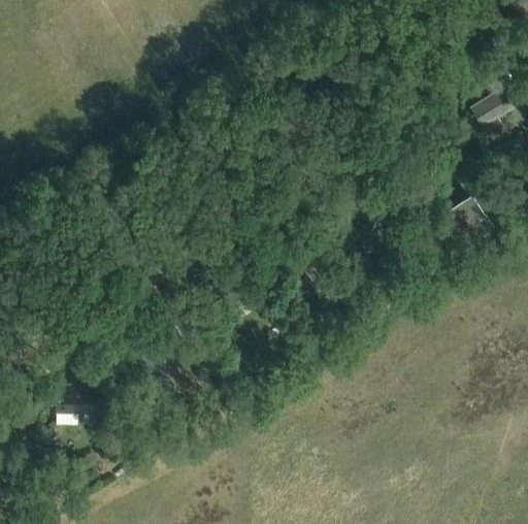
[(506,87),(471,109),(484,129),(519,107),(506,87)]
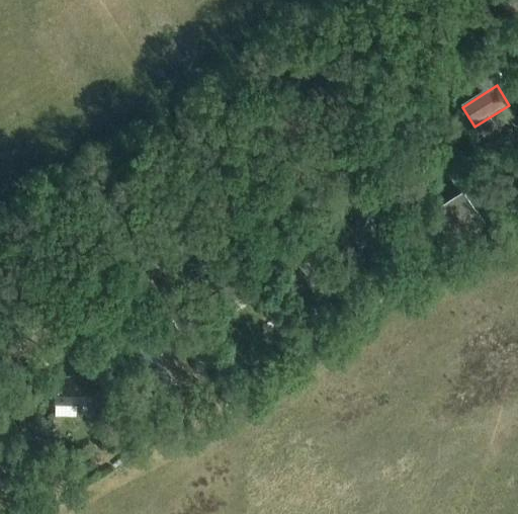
[(464,190),(425,215),(443,245),(483,220),(464,190)]
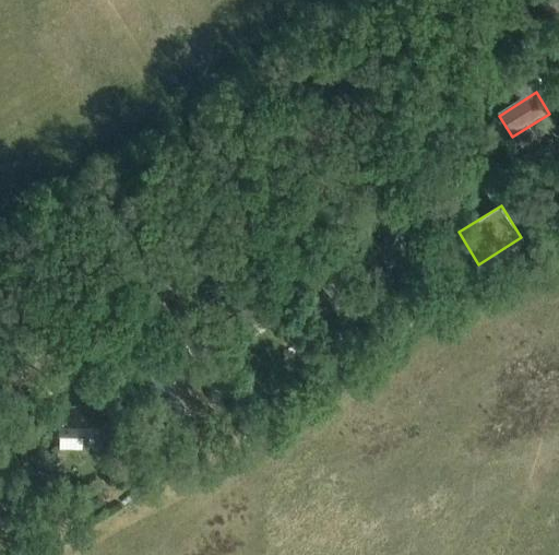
[(318,247),(309,254),(318,266),(328,256),(318,247)]
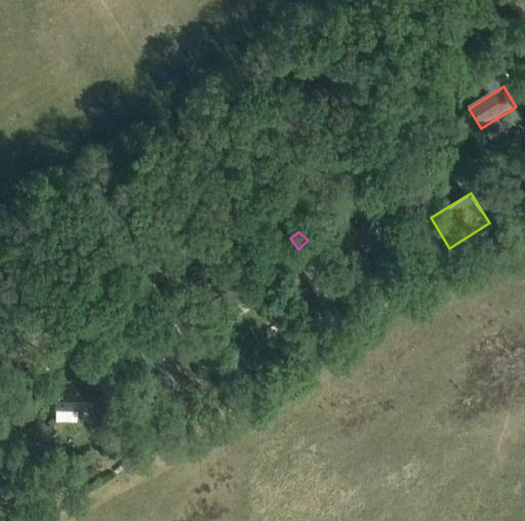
[(313,253),(298,266),(323,295),(337,283),(313,253)]
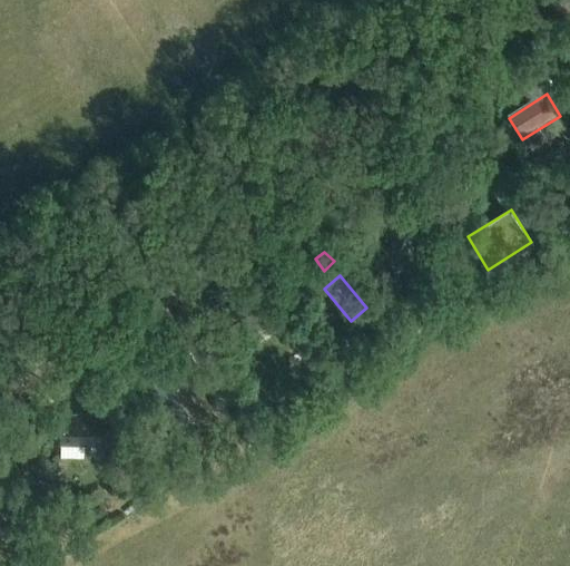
[(247,349),(286,328),(272,302),(233,324),(247,349)]
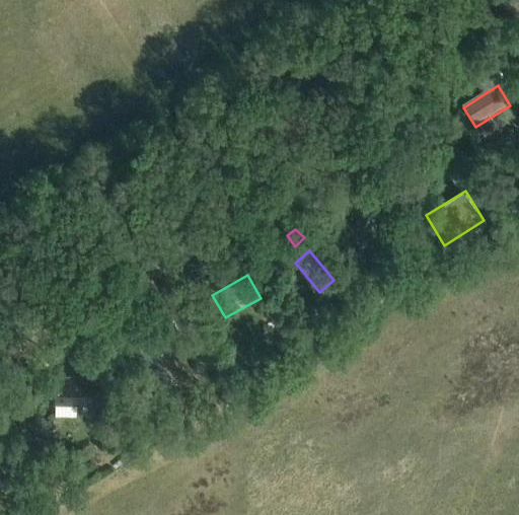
[(302,339),(296,329),(288,335),(294,344),(302,339)]
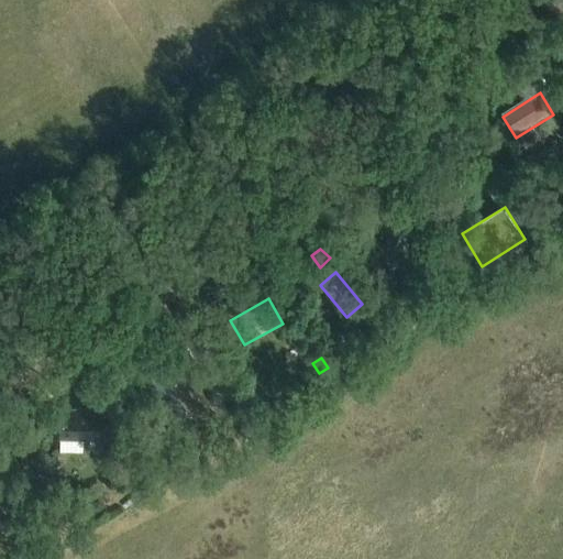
[(103,409),(58,409),(57,441),(101,442),(103,409)]
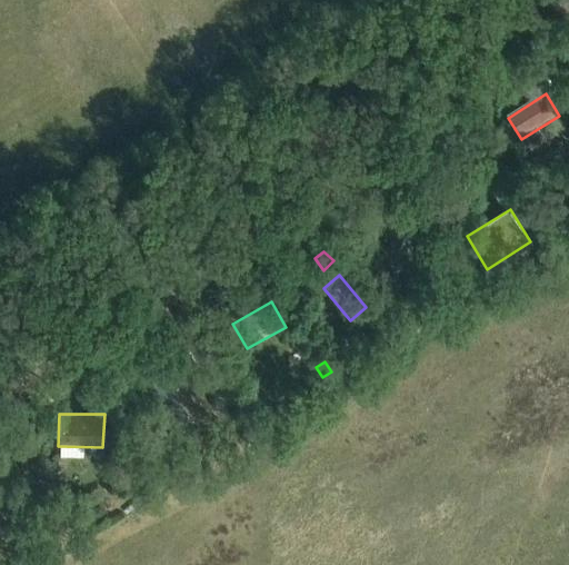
[(56,465),(37,476),(47,495),(67,485),(56,465)]
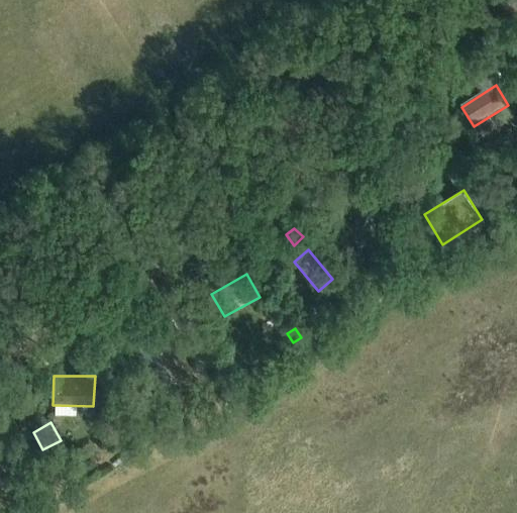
[(0,446),(0,473),(12,466),(0,446)]
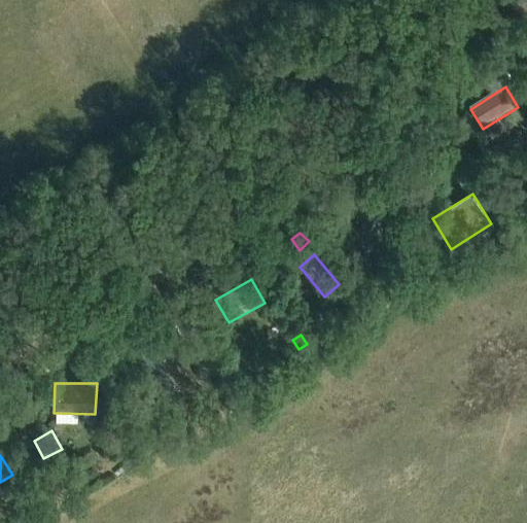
[(27,478),(18,484),(25,494),(34,488),(27,478)]
